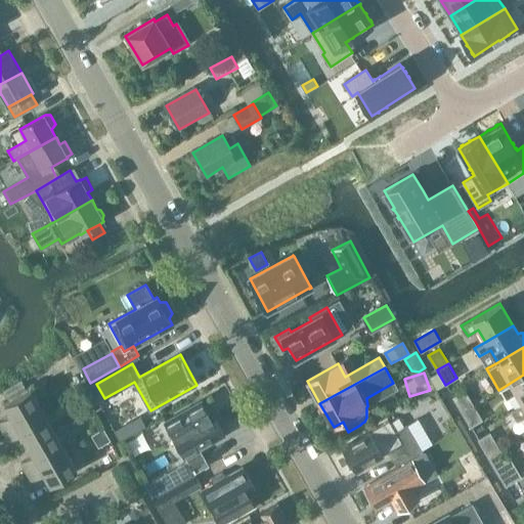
[(438,373),(431,377),(438,389),(441,387),(445,385),(438,373)]
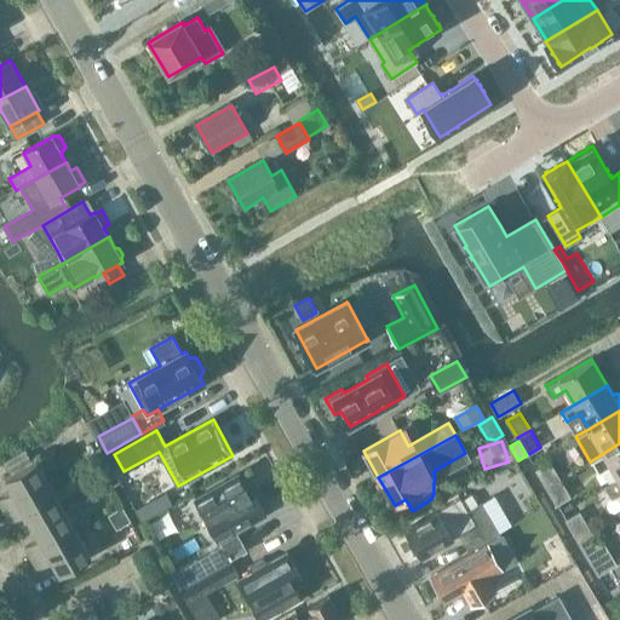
[(618,480),(619,477),(619,443),(592,460),(598,471),(609,465),(618,480)]
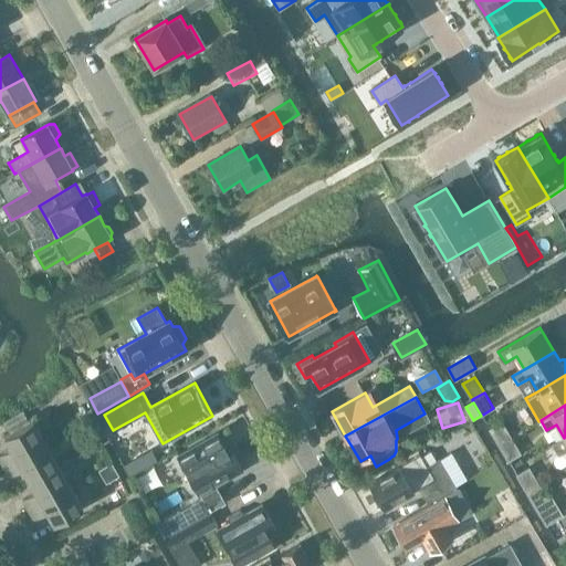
[(23,411),(2,422),(7,432),(29,420),(23,411)]
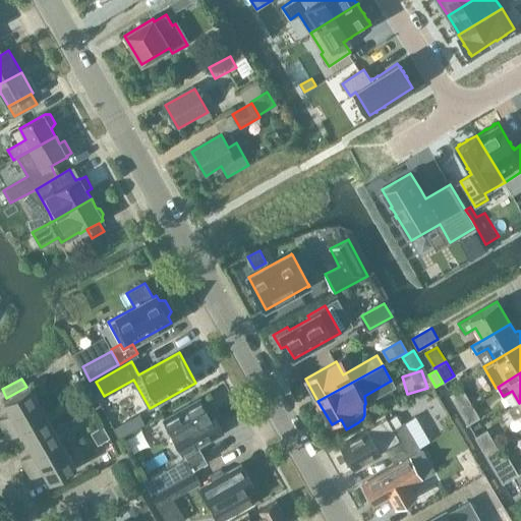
[(0,422),(3,428),(41,407),(30,386),(3,401),(9,412),(0,417),(0,422)]
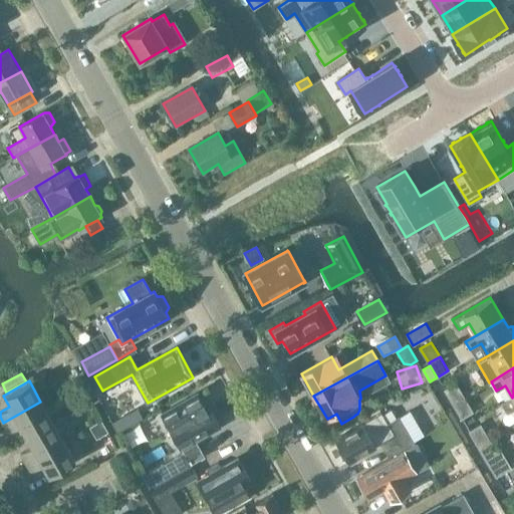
[(456,382),(445,390),(453,405),(465,398),(456,382)]
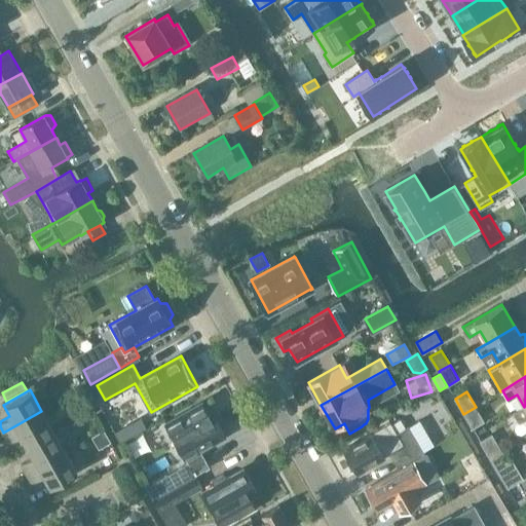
[(525,418),(525,405),(524,407),(513,413),(519,423),(525,418)]
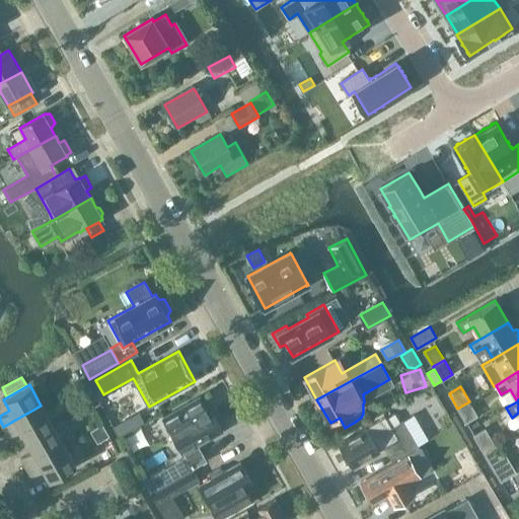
[(469,401),(457,409),(466,423),(477,416),(469,401)]
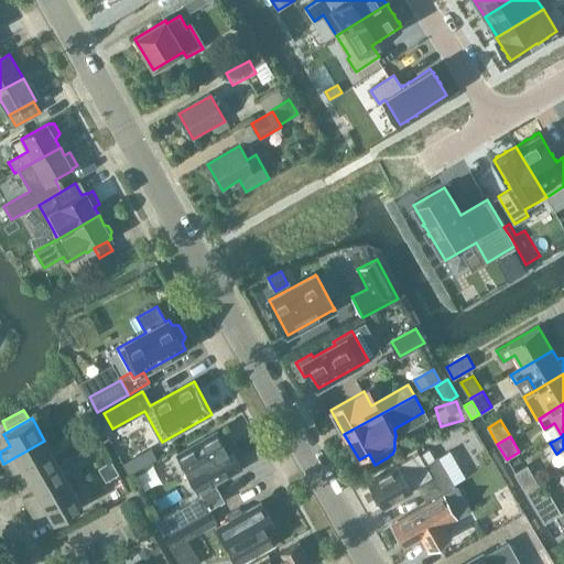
[(201,494),(242,469),(228,443),(216,449),(209,437),(179,455),(201,494)]
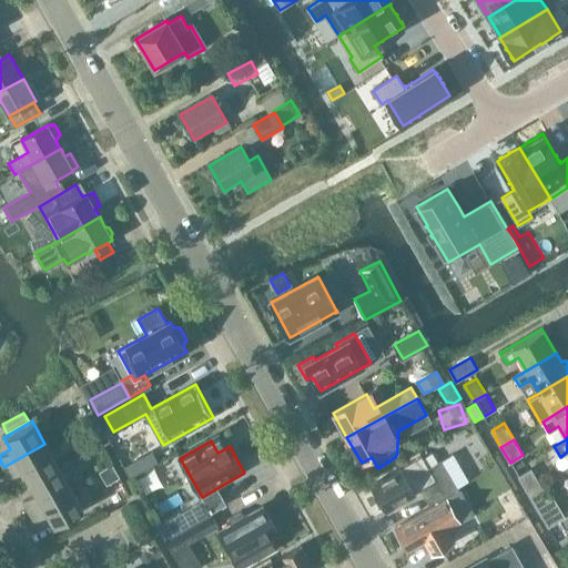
[(44,444),(3,467),(9,477),(22,470),(28,482),(57,465),(44,444)]
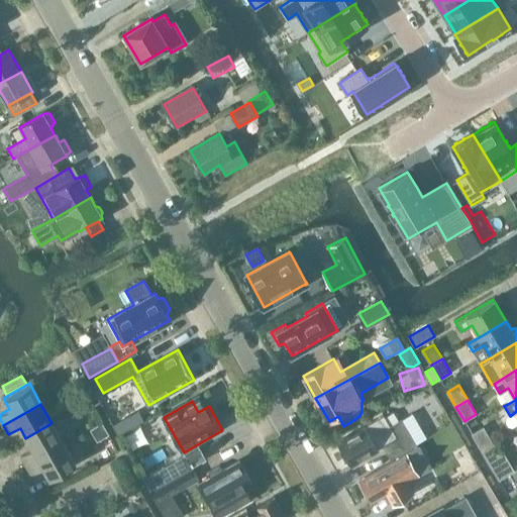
[(394,412),(385,417),(390,426),(399,421),(394,412)]
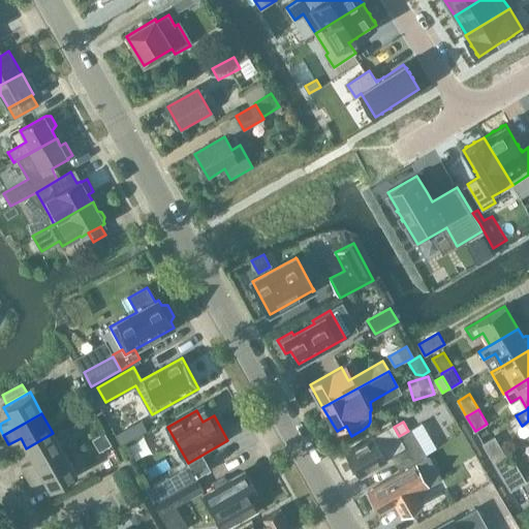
[(408,431),(399,436),(394,427),(392,425),(345,452),(360,476),(386,461),(384,459),(391,456),(399,470),(425,455),(410,429),(408,431)]
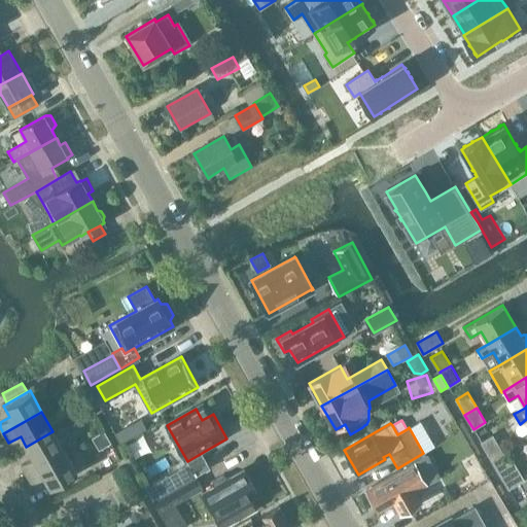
[(26,473),(64,451),(53,431),(26,447),(33,457),(21,464),(26,473)]
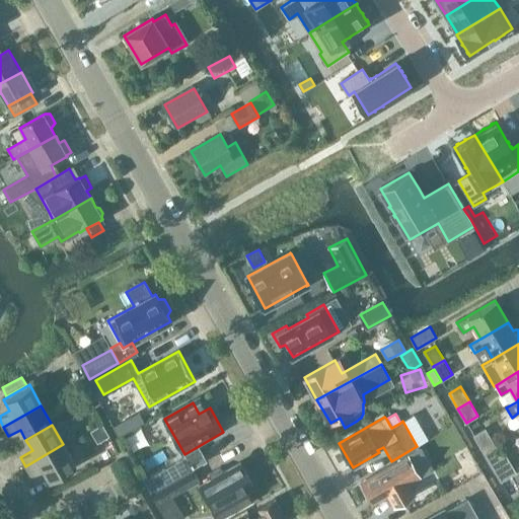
[(102,425),(91,431),(98,443),(109,437),(102,425)]
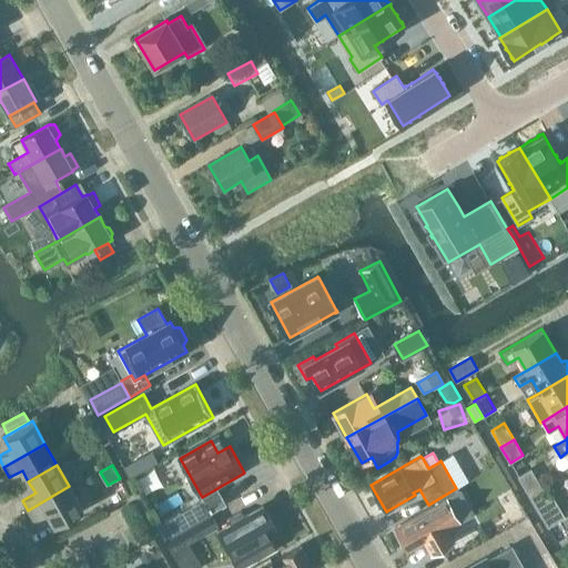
[(531,468),(518,476),(528,493),(540,485),(531,468)]
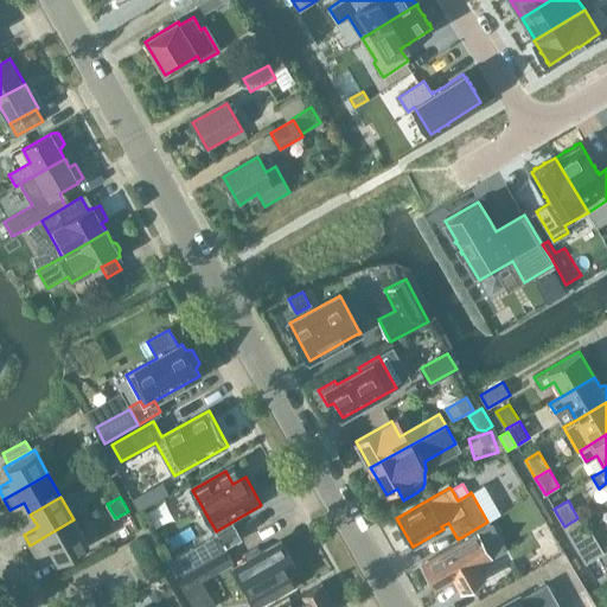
[(522,502),(490,512),(494,526),(526,516),(522,502)]
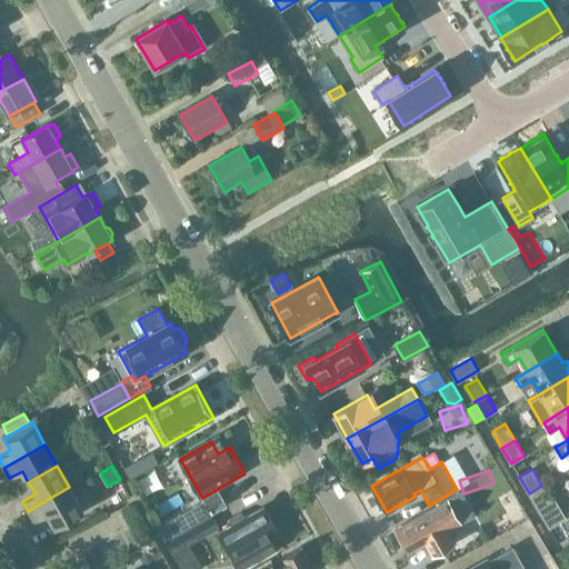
[(541,486),(529,493),(549,528),(567,518),(553,496),(549,499),(541,486)]
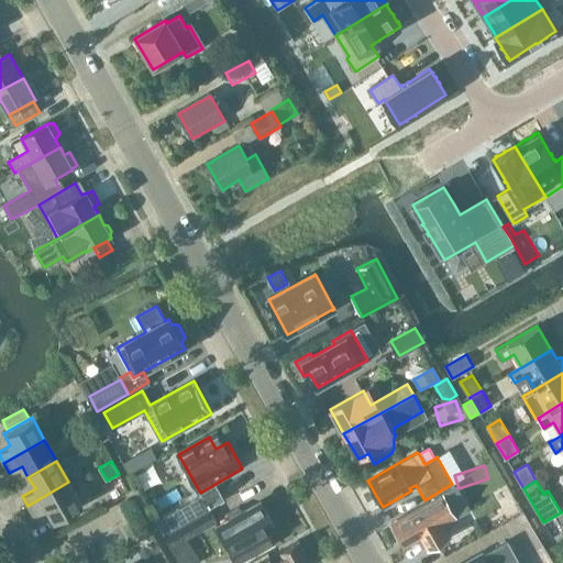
[(68,482),(28,506),(33,516),(46,509),(53,520),(81,505),(68,482)]
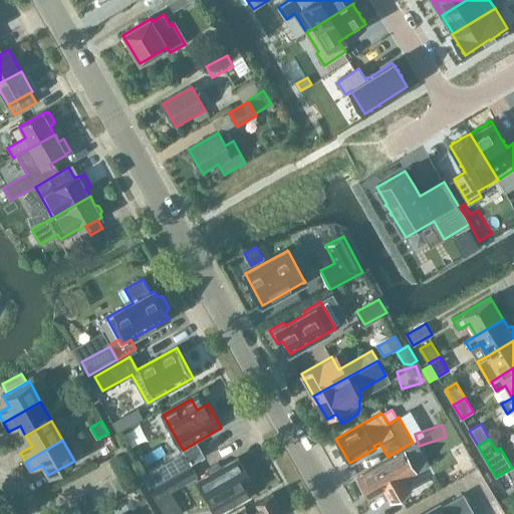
[(414,446),(357,478),(368,499),(384,490),(390,499),(402,492),(412,487),(407,478),(426,467),(423,461),(414,446)]
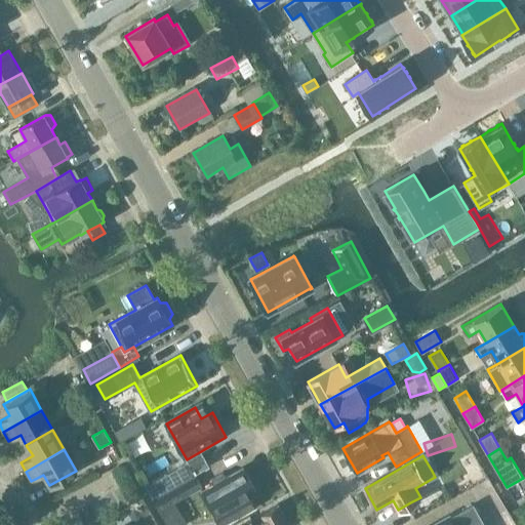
[(154,499),(193,477),(186,465),(147,486),(154,499)]
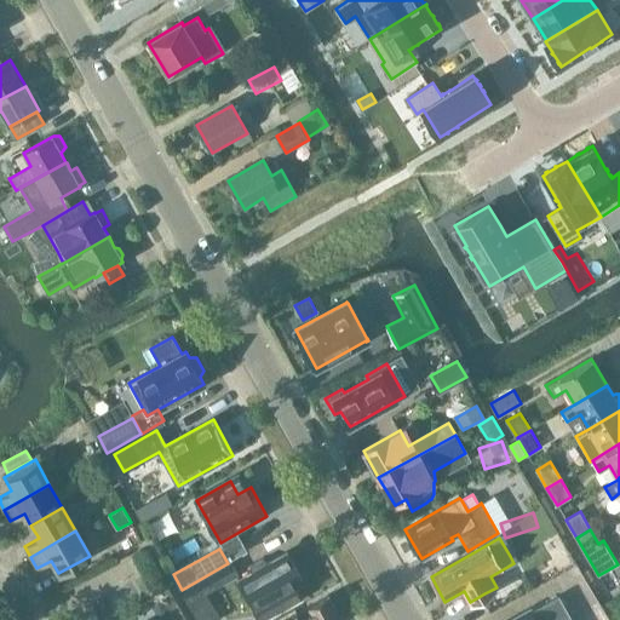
[(251,574),(240,580),(260,619),(267,619),(276,615),(298,602),(291,590),(304,583),(287,554),(265,566),(262,561),(248,568),(251,574)]
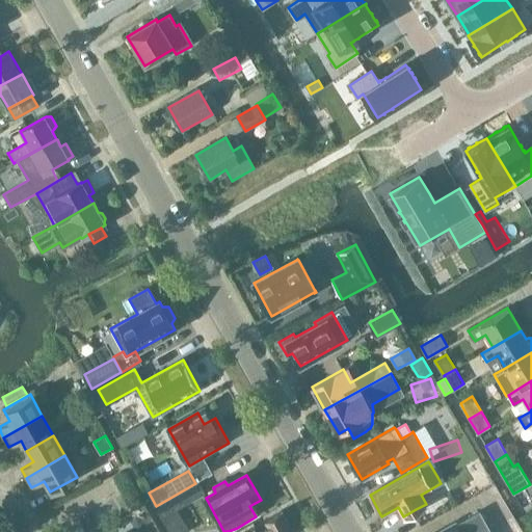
[(203,497),(195,483),(156,506),(163,519),(203,497)]
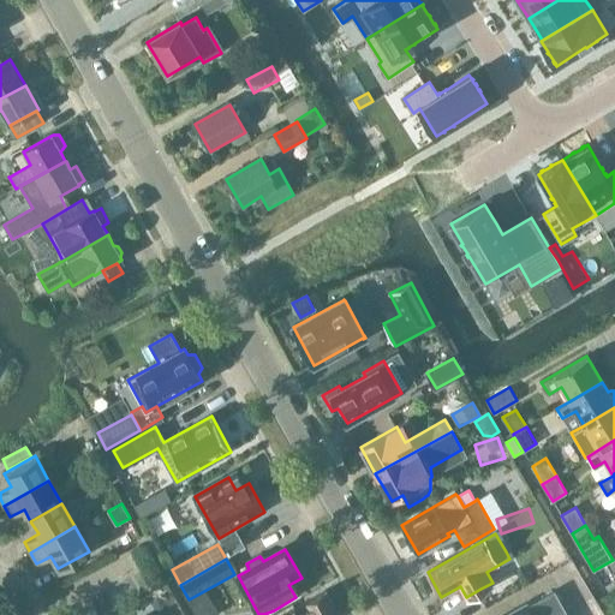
[(339,614),(327,592),(286,614),(339,614)]
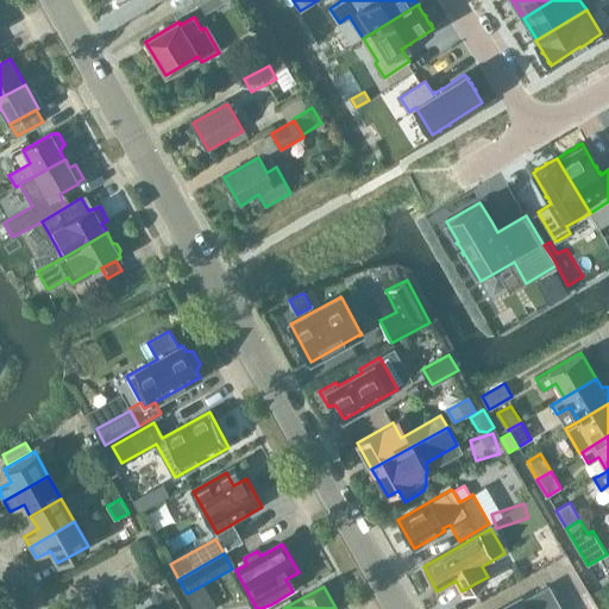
[(562,608),(548,586),(522,601),(521,598),(502,608),(562,608)]
